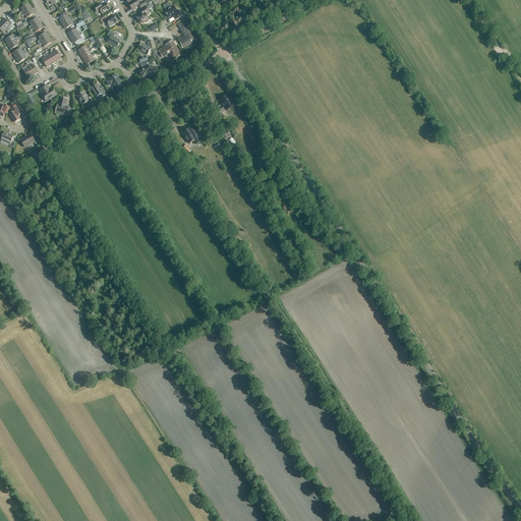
[(135,0),(128,4),(132,10),(139,6),(140,8),(149,3),(147,0),(140,4),(139,2),(139,1),(140,0),(139,0),(135,0)]
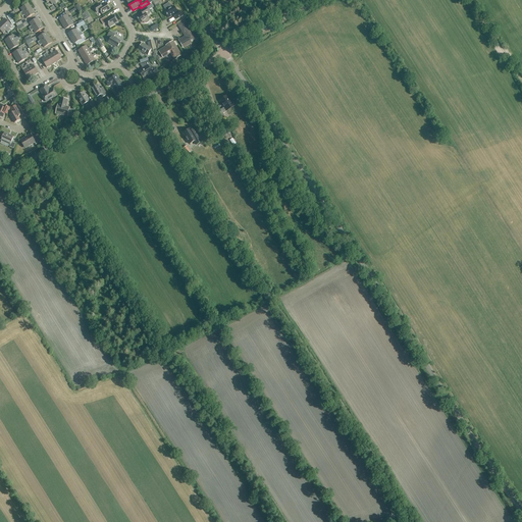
[(102,14),(110,9),(107,3),(101,7),(99,4),(94,7),(97,13),(100,11),(102,14)]
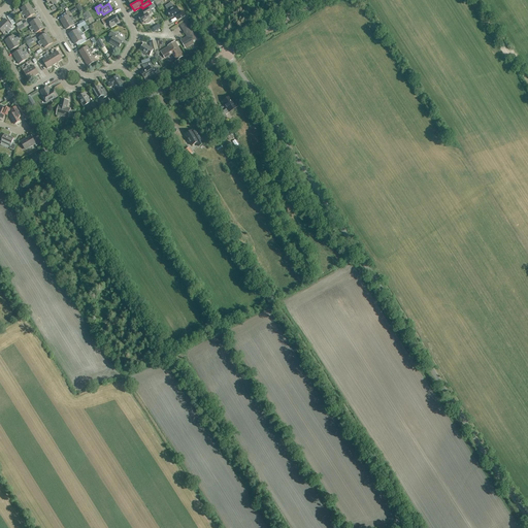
[(166,7),(168,10),(166,11),(169,15),(171,19),(175,15),(178,20),(185,15),(182,11),(179,12),(175,6),(173,7),(171,4),(170,3),(166,6),(166,7)]
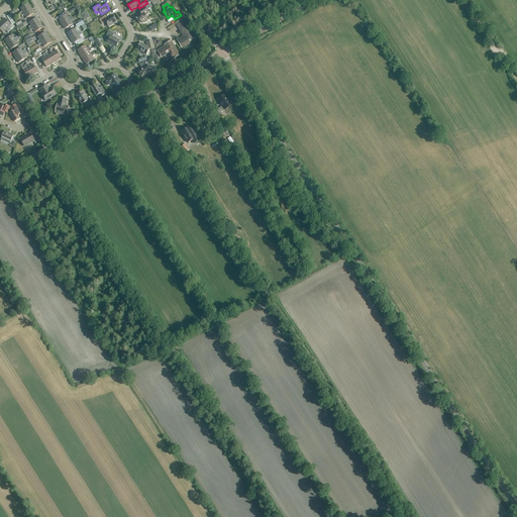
[(21,15),(31,8),(28,4),(20,8),(22,11),(20,13),(21,15)]
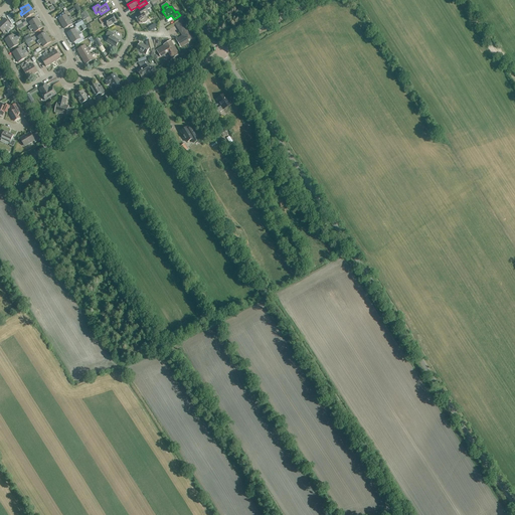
[(144,7),(139,11),(140,14),(135,17),(136,19),(136,20),(137,20),(139,23),(141,21),(143,23),(145,23),(147,21),(148,20),(147,18),(145,15),(148,13),(146,10),(151,7),(149,4),(144,7)]
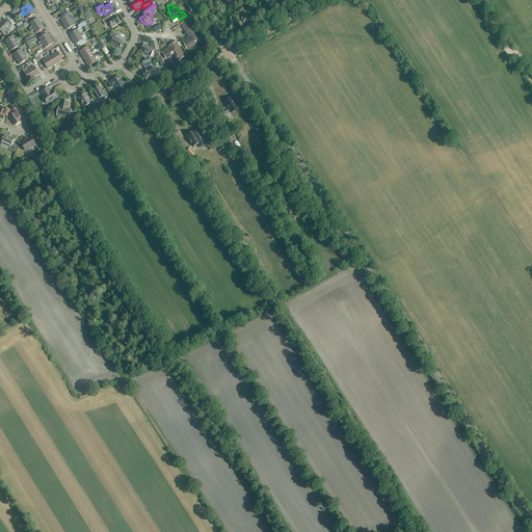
[(32,8),(22,16),(23,17),(25,16),(27,19),(35,14),(32,8)]
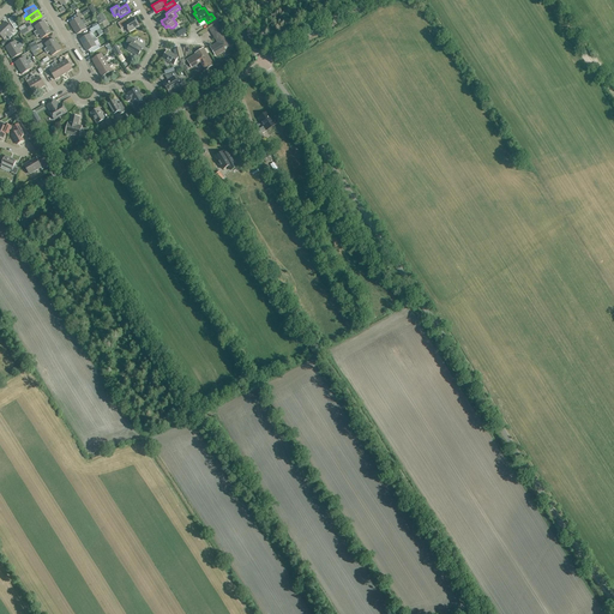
[(73,29),(85,22),(84,19),(82,20),(79,17),(70,23),(73,29)]
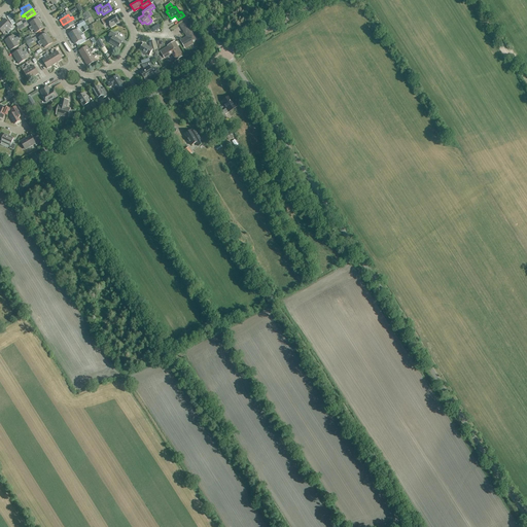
[(110,28),(119,23),(115,15),(109,20),(107,16),(101,21),(104,25),(108,23),(110,28)]
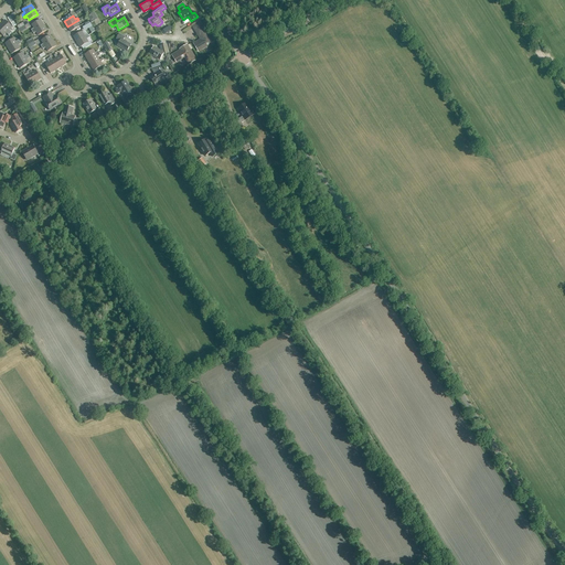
[(1,24),(10,34),(11,32),(9,30),(12,28),(6,20),(1,24)]
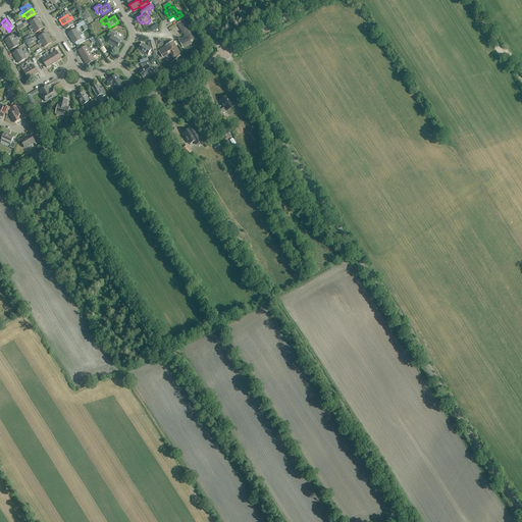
[(30,30),(40,23),(37,18),(30,22),(32,27),(29,28),(30,30)]
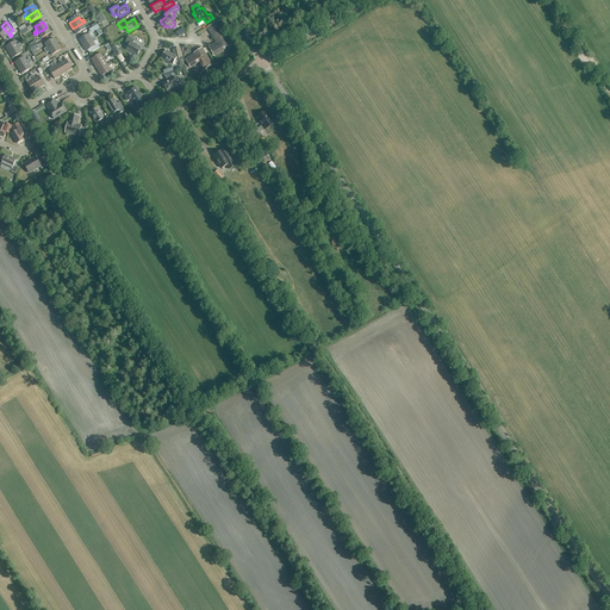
[(85,22),(73,29),(76,35),(86,29),(83,25),(86,24),(85,22)]
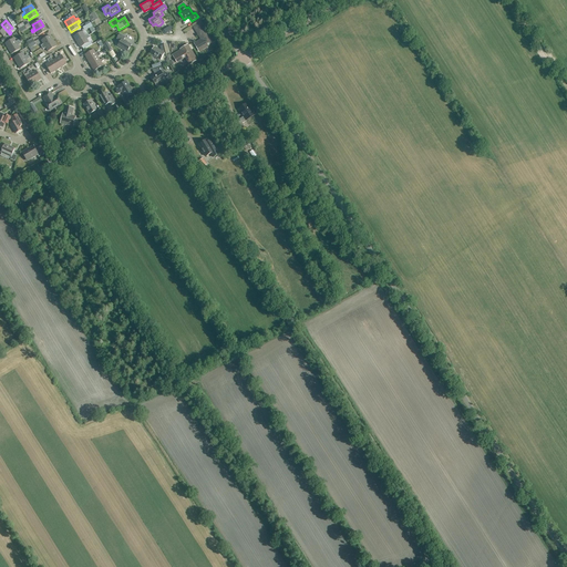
[(213,42),(202,23),(195,28),(202,40),(195,44),(198,51),(213,42)]
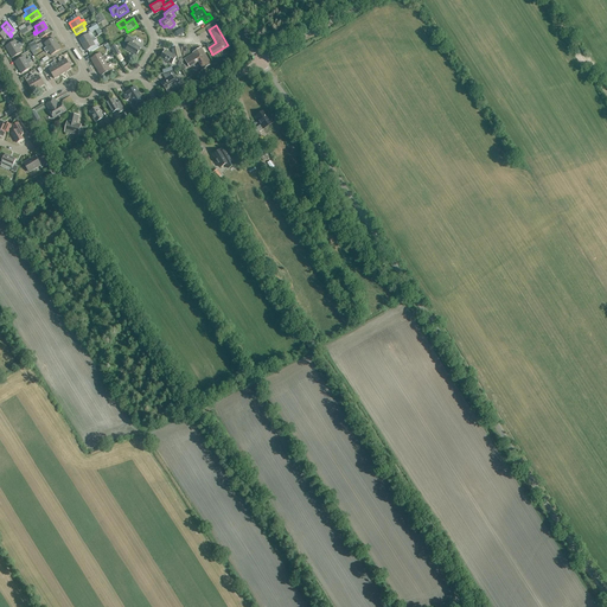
[(11,37),(1,26),(0,26),(0,34),(4,39),(7,36),(10,38),(11,37)]
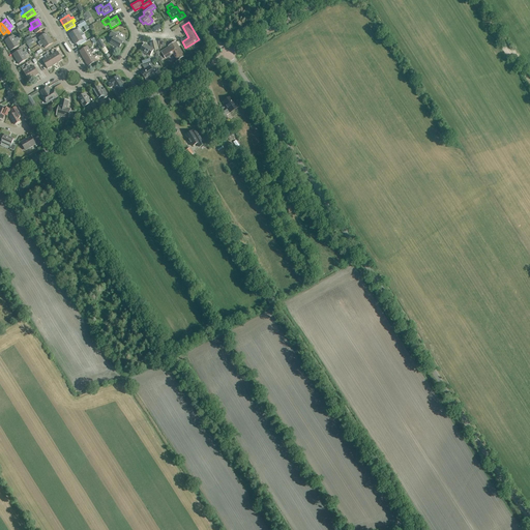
[(40,24),(30,30),(31,32),(34,30),(36,33),(43,29),(40,24)]
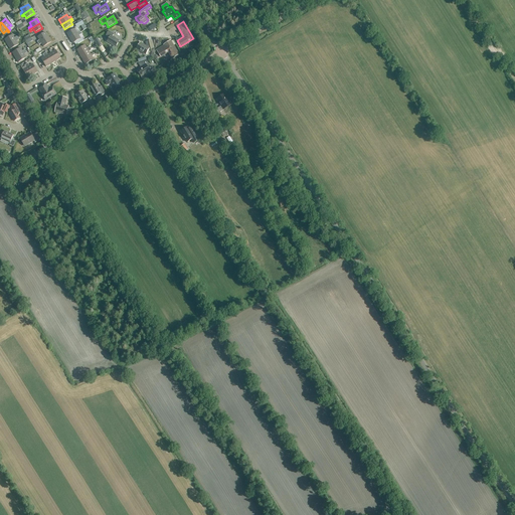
[(70,38),(80,32),(79,30),(76,32),(74,29),(67,33),(70,38)]
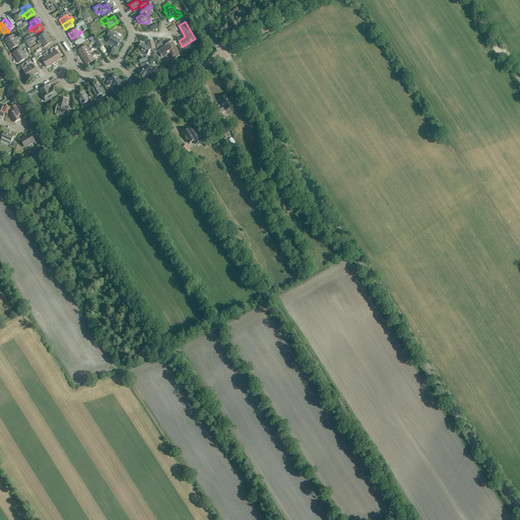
[(117,48),(121,42),(114,38),(115,35),(110,31),(107,36),(111,38),(108,43),(117,48)]
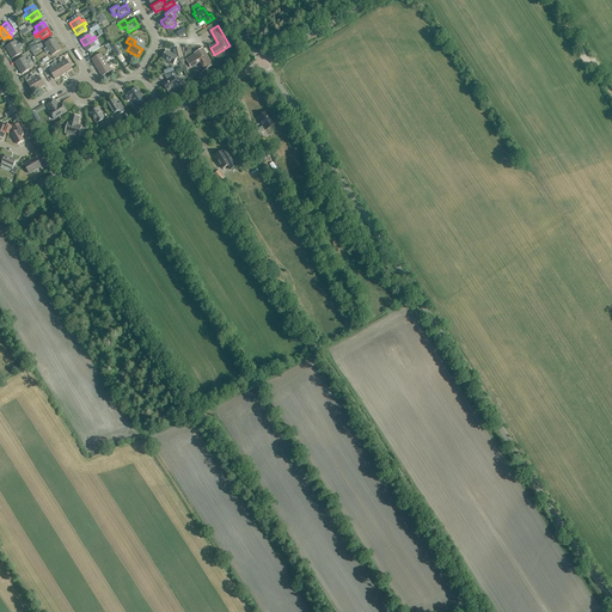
[(46,51),(57,44),(54,38),(44,44),(47,48),(44,49),(46,51)]
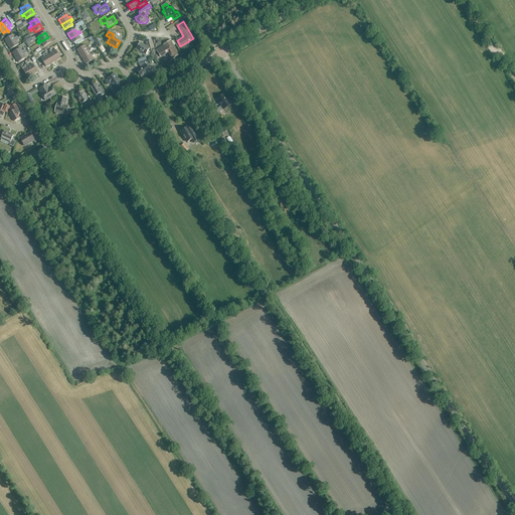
[(80,32),(70,38),(73,43),(76,41),(80,38),(78,35),(81,34),(80,32)]
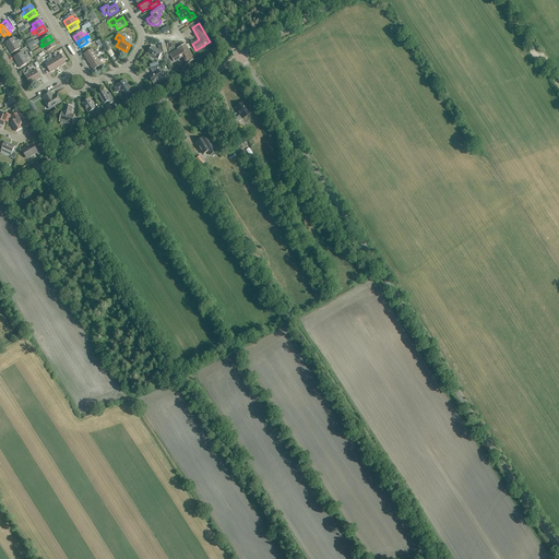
[(8,48),(20,42),(19,39),(15,42),(13,38),(4,43),(8,48)]
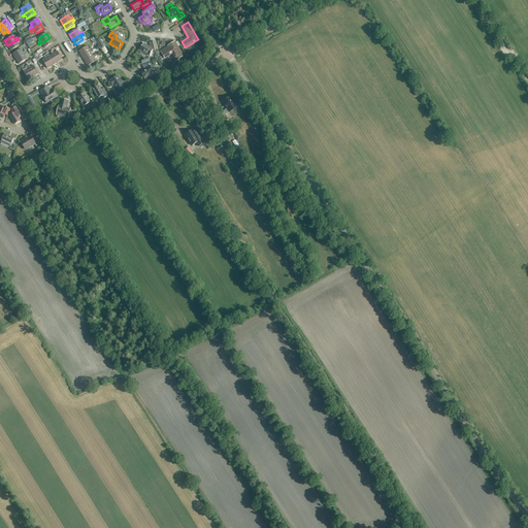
[(50,38),(39,44),(40,46),(42,44),(44,48),(53,43),(50,38)]
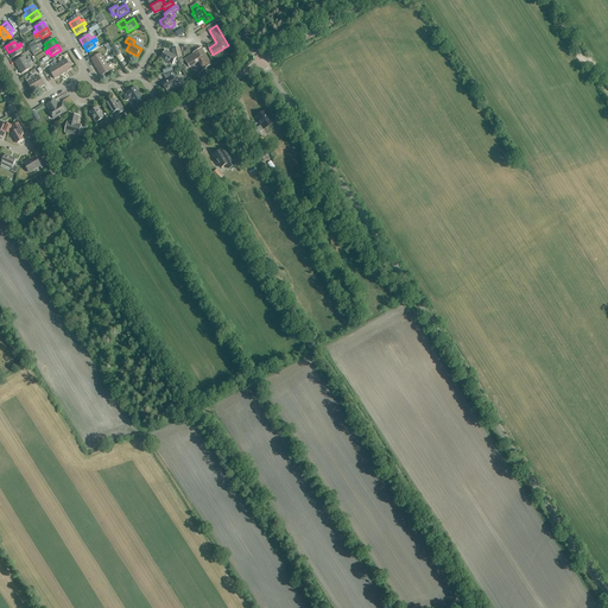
[(21,45),(8,52),(12,58),(21,52),(19,49),(23,48),(21,45)]
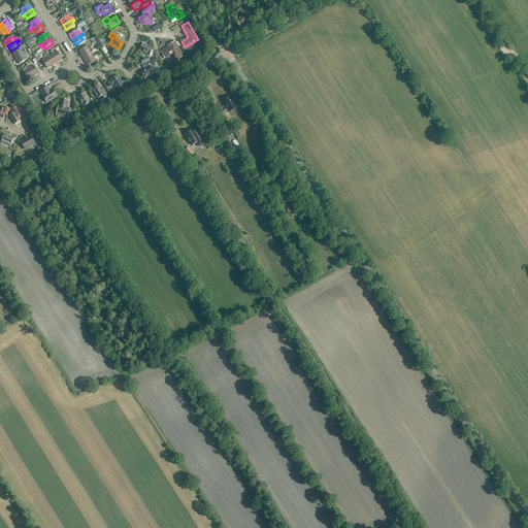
[(152,52),(155,51),(153,42),(150,43),(151,47),(143,44),(140,51),(150,56),(152,52)]
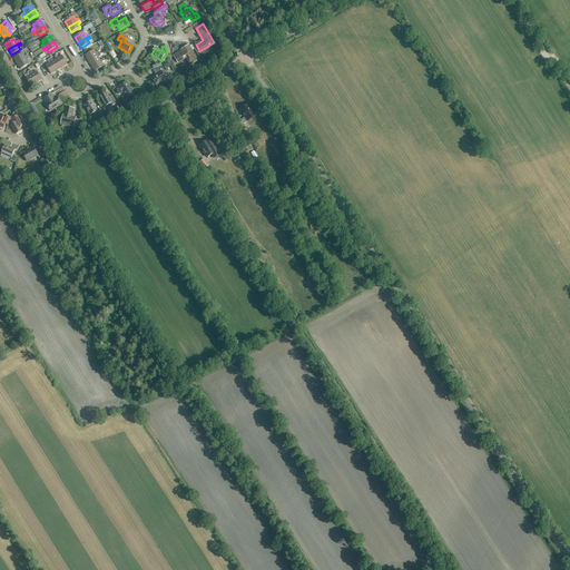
[(190,64),(197,59),(188,46),(182,50),(183,50),(174,56),(178,62),(186,58),(190,64)]
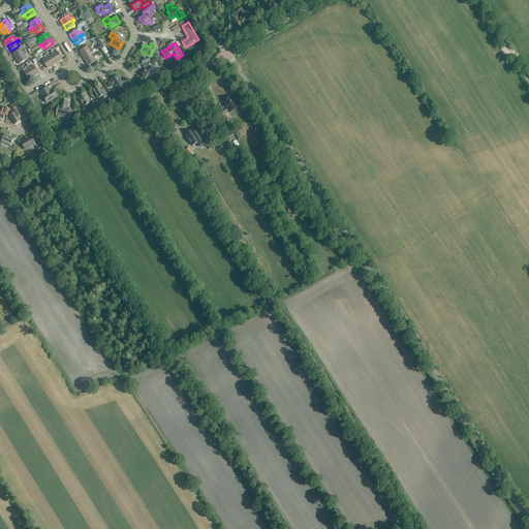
[(82,57),(93,50),(92,49),(89,50),(87,47),(79,52),(82,57)]
